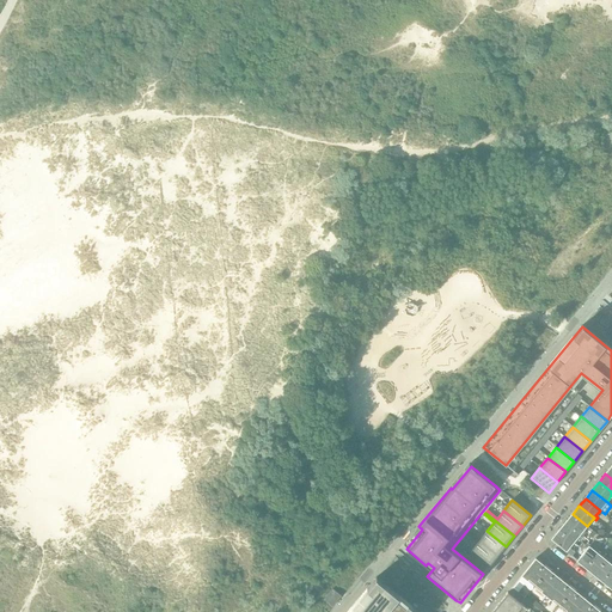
[(587,526),(573,514),(565,522),(582,537),(586,533),(583,531),(587,526)]
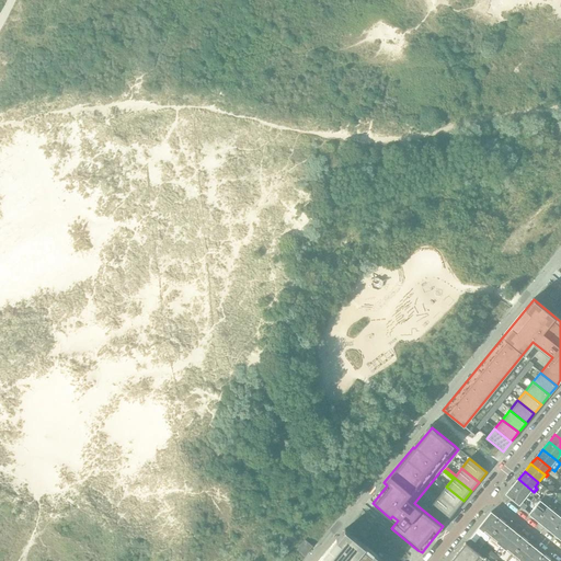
[(534,492),(518,479),(513,487),(526,497),(529,493),(531,495),(534,492)]
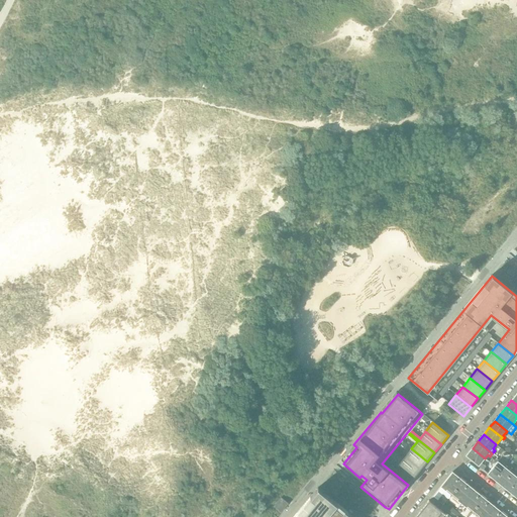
[(427,461),(411,448),(406,455),(398,448),(396,450),(420,470),(427,461)]
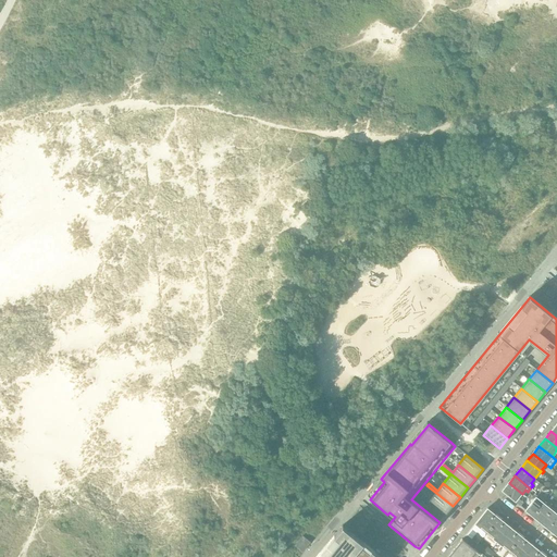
[(522,494),(509,483),(502,491),(520,506),(523,503),(518,498),(522,494)]
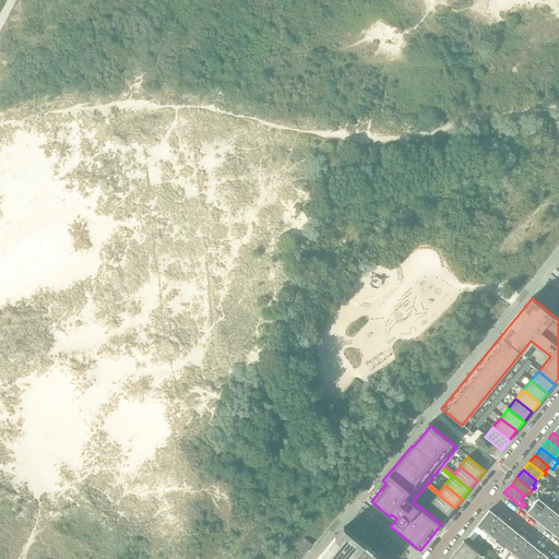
[(454,508),(428,487),(427,488),(436,496),(429,503),(447,518),(454,508)]
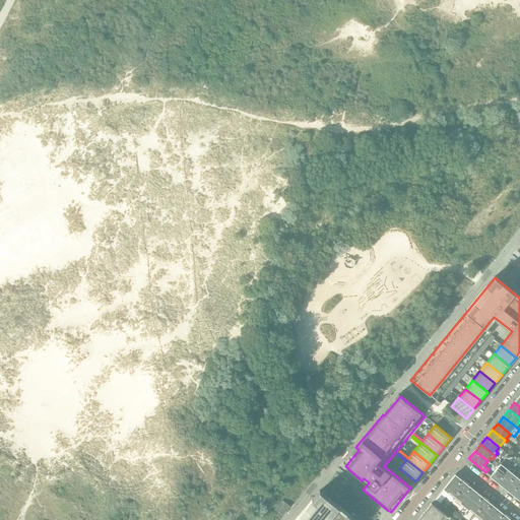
[(497,482),(507,470),(501,464),(495,471),(492,469),(489,473),(492,475),(491,476),(497,482)]
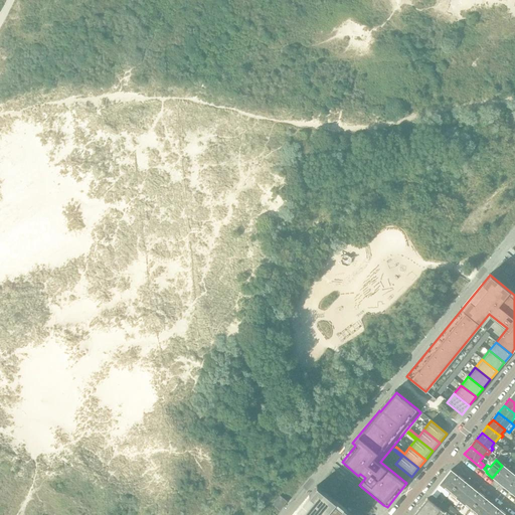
[(499,483),(509,471),(502,466),(492,478),(499,483)]
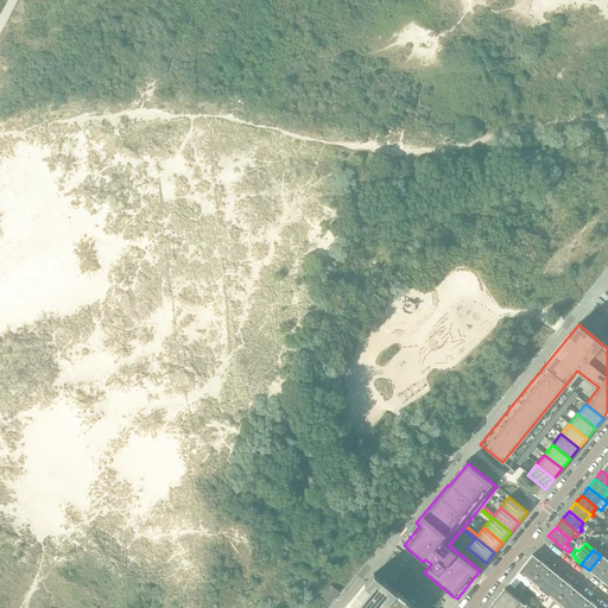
[(532,581),(545,565),(542,563),(532,556),(519,572),(524,577),(526,575),(532,581)]
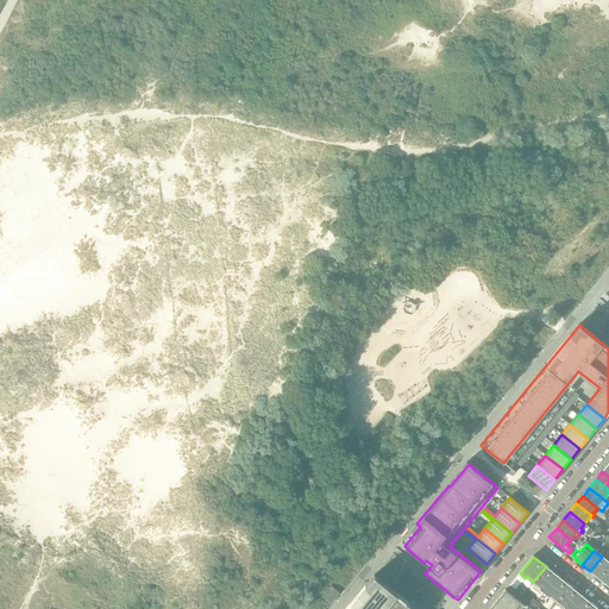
[(598,578),(608,565),(608,563),(602,557),(590,571),(598,578)]
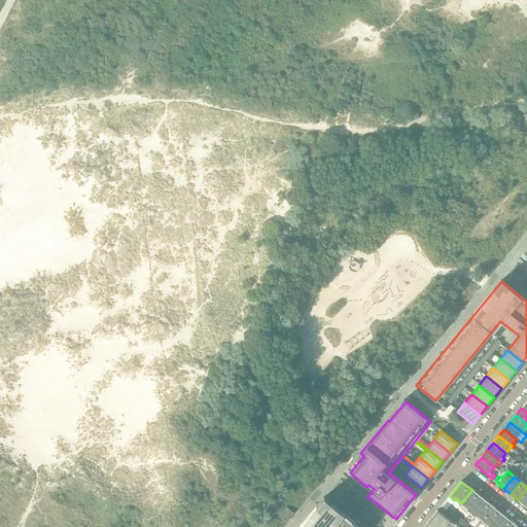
[(525,506),(526,503),(526,489),(518,500),(525,506)]
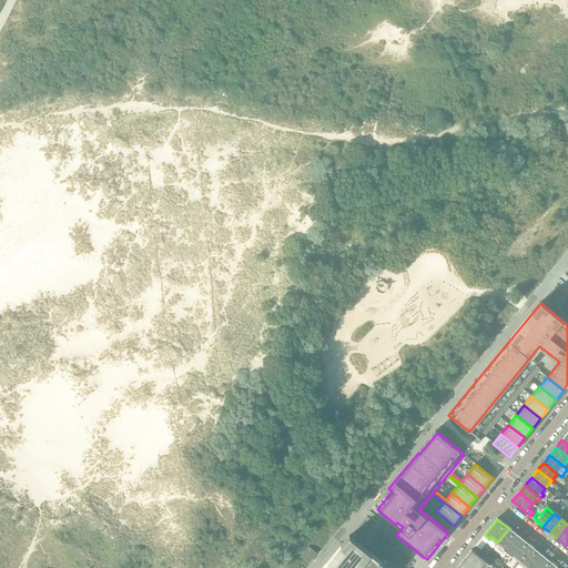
[(507,553),(520,538),(511,530),(509,528),(497,543),(504,548),(503,549),(507,553)]
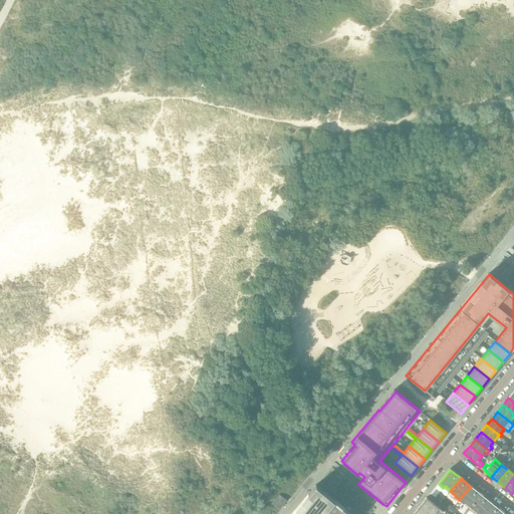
[(350,513),(316,485),(292,513),(350,513)]
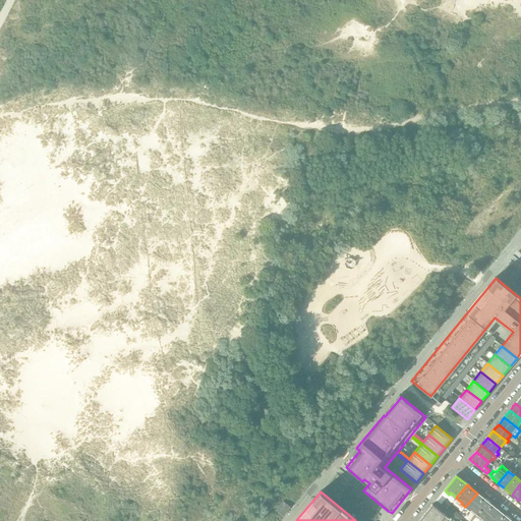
[(477,515),(487,501),(485,499),(484,500),(477,494),(465,507),(470,511),(471,510),(477,515)]
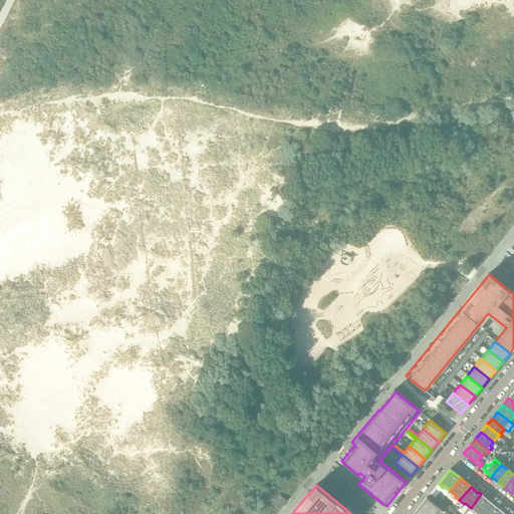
[(476,513),(482,513),(491,503),(484,497),(481,494),(471,508),(477,513),(476,513)]
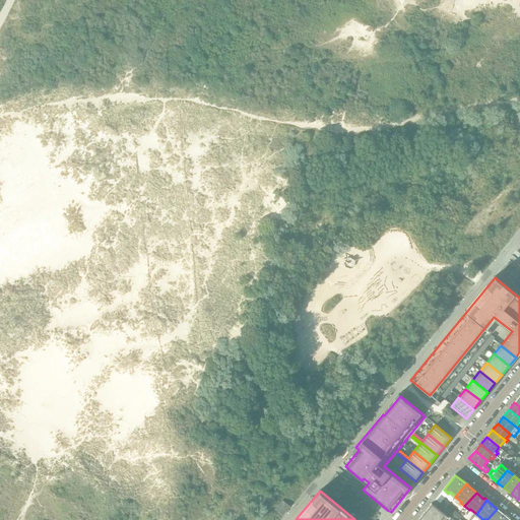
[(282,516),(289,507),(282,501),(275,510),(282,516)]
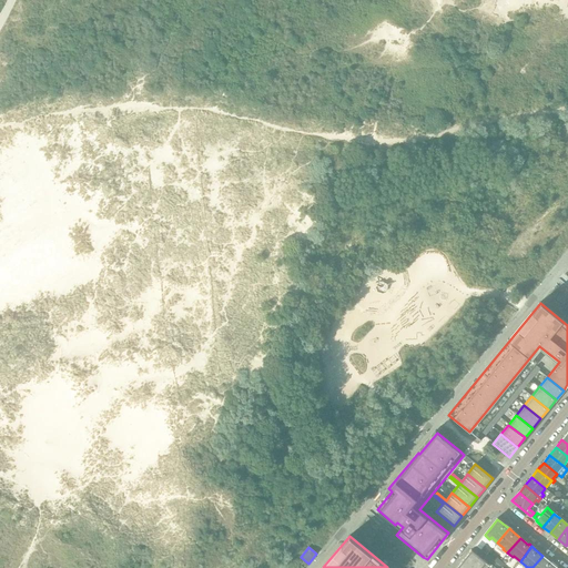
[(489,565),(472,550),(464,560),(473,567),(486,567),(488,566),(489,567),(490,567),(493,566),(490,564),(489,565)]
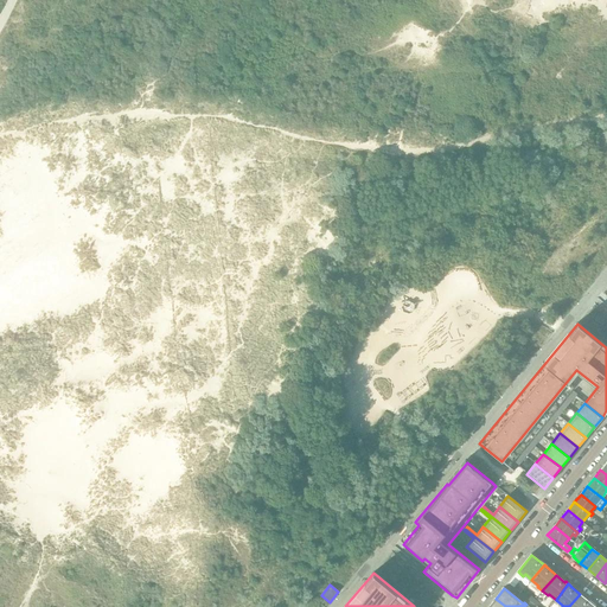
[(589,606),(593,604),(589,601),(589,602),(580,594),(569,606),(589,606)]
